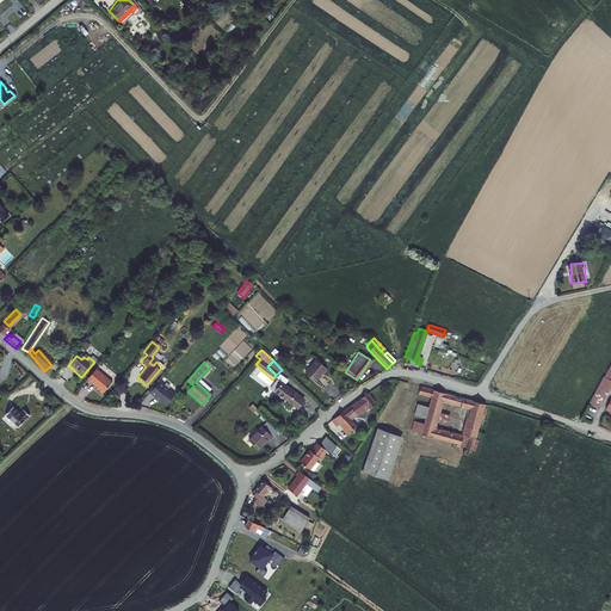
[(304,374),(314,383),(319,378),(325,371),(316,362),(304,374)]
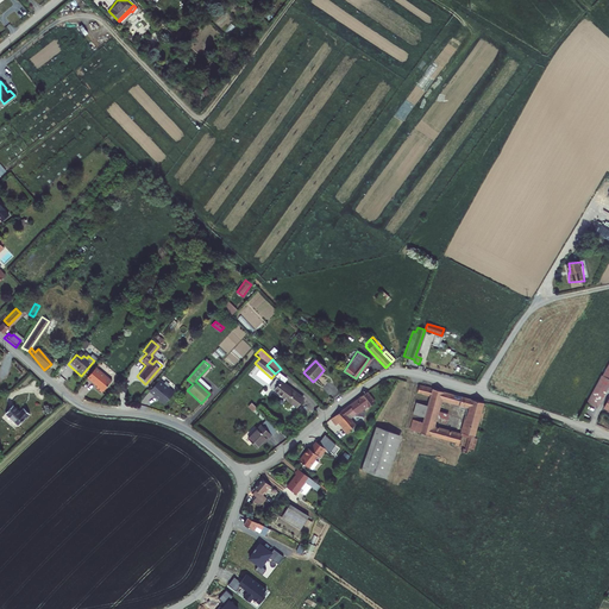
[(608,362),(586,400),(594,403),(608,377),(608,362)]
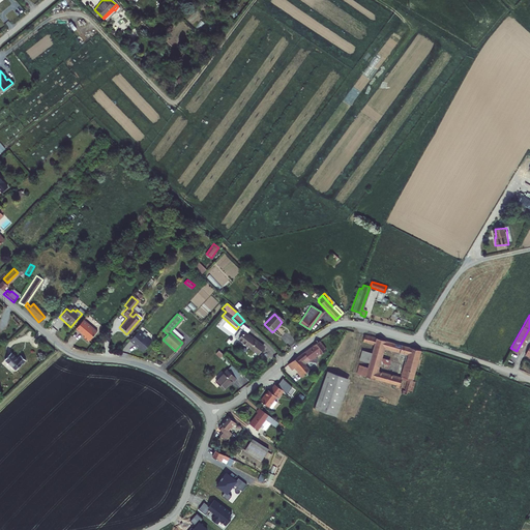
[(92,334),(79,322),(70,331),(80,339),(79,341),(84,345),(92,334)]
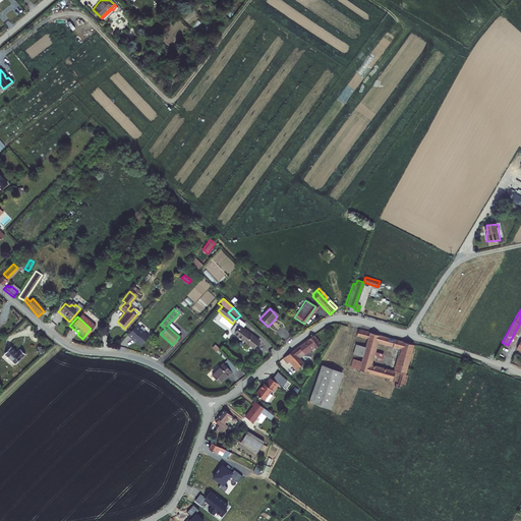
[(520,323),(508,345),(511,346),(512,345),(520,330),(520,323)]
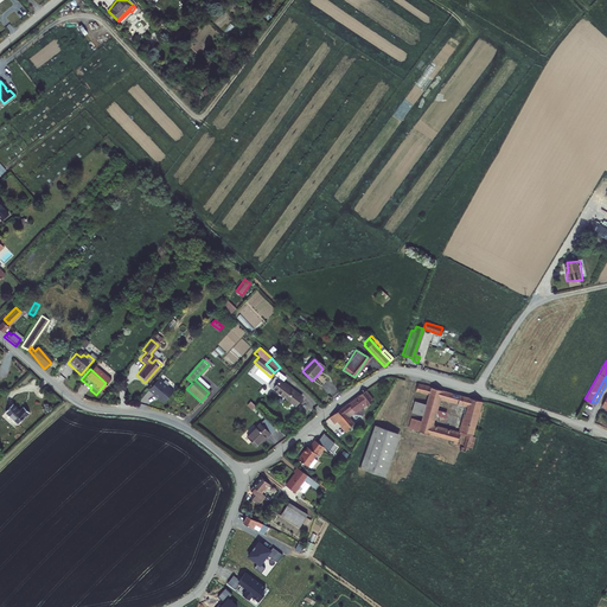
[(300,395),(274,377),(270,384),(282,393),(281,395),(294,403),(300,395)]
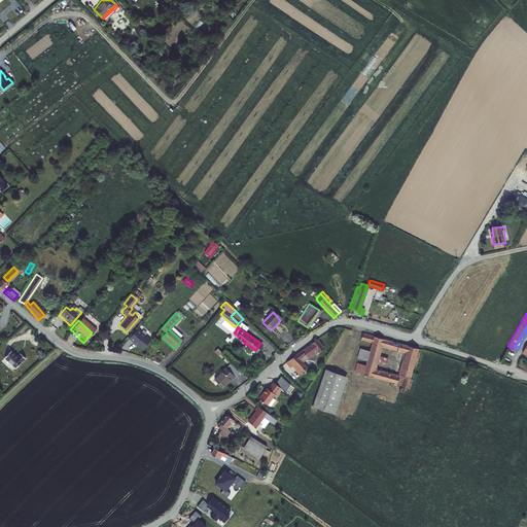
[(148,341),(135,330),(127,340),(132,345),(133,344),(135,346),(136,347),(140,351),(148,341)]
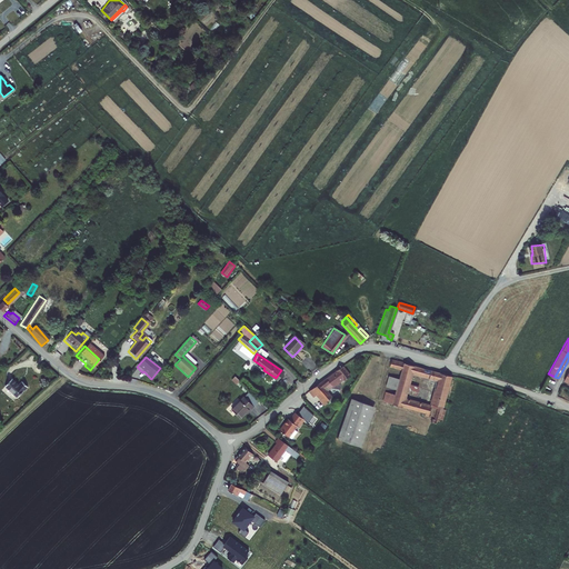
[(403,363),(390,360),(388,367),(401,370),(403,363)]
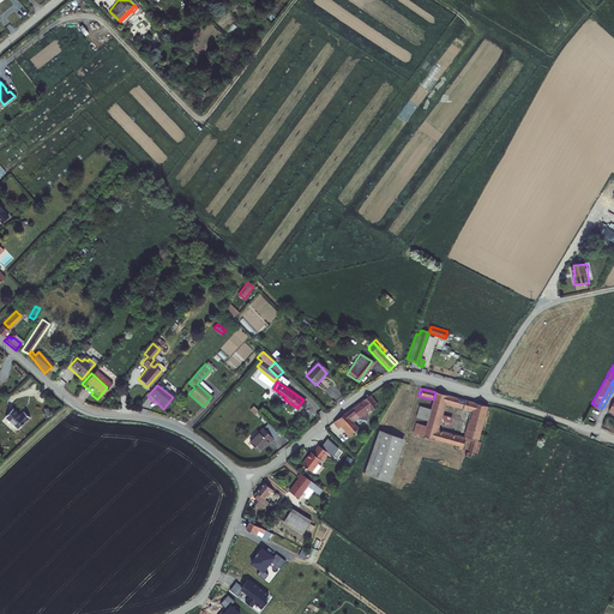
[(415,423),(413,433),(453,444),(452,449),(462,451),(464,438),(437,431),(443,403),(471,410),(465,437),(473,439),(469,453),(465,452),(464,456),(470,458),(471,455),(474,456),(486,407),(435,392),(433,399),(429,409),(427,419),(426,427),(415,423)]
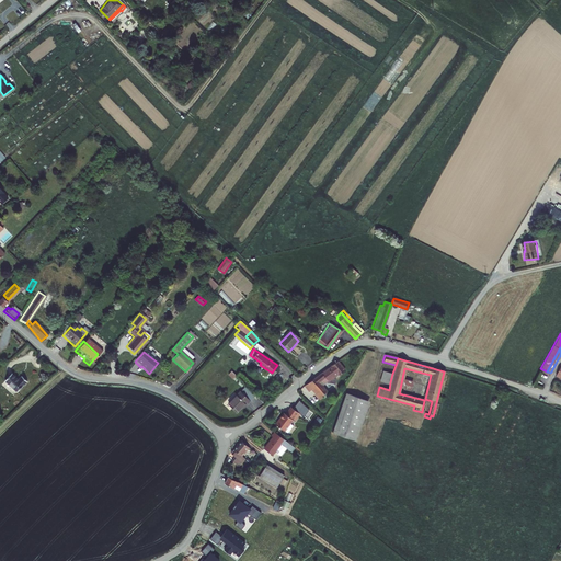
[(315,396),(319,400),(322,398),(321,396),(325,391),(321,386),(319,382),(321,381),(323,385),(328,381),(332,384),(335,379),(333,376),(336,374),(338,375),(344,370),(336,362),(304,386),(309,391),(310,390),(315,395),(315,396)]
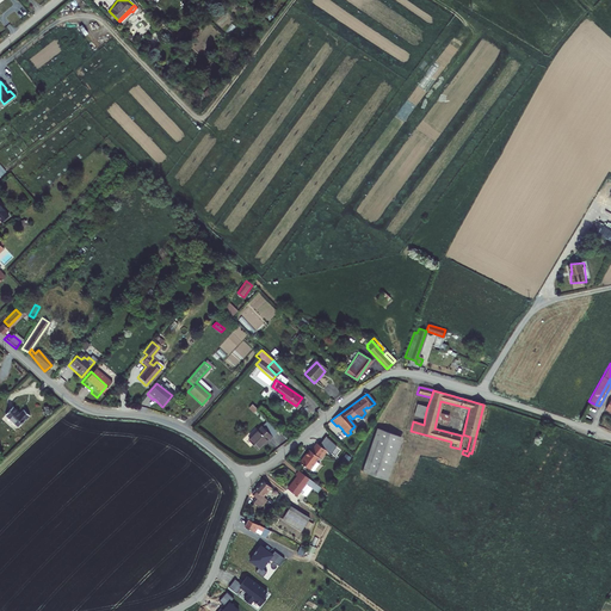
[(427,407),(418,405),(415,414),(425,417),(427,407)]
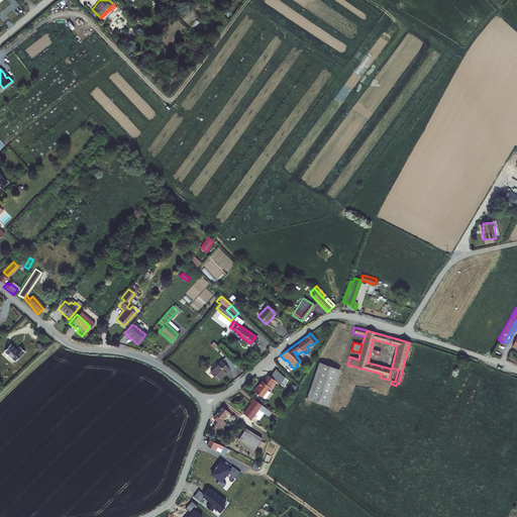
[(11,345),(5,351),(16,362),(25,351),(20,347),(17,350),(11,345)]
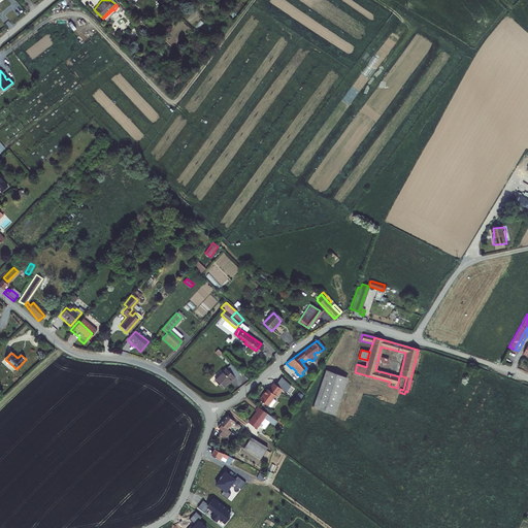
[(227,368),(236,376),(240,372),(231,364),(227,368)]
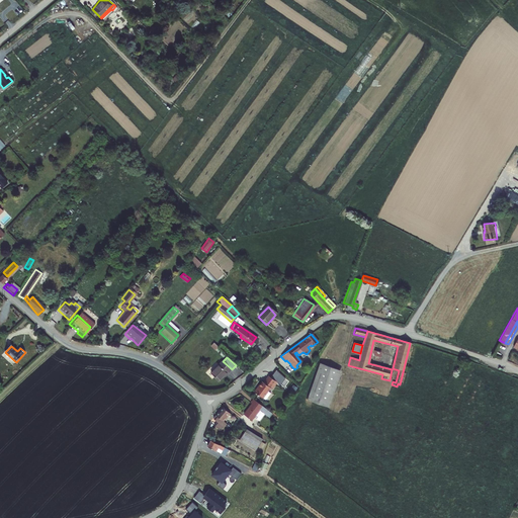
[(232,369),(223,361),(219,365),(217,363),(213,366),(217,368),(211,373),(220,381),(227,372),(228,373),(232,369)]
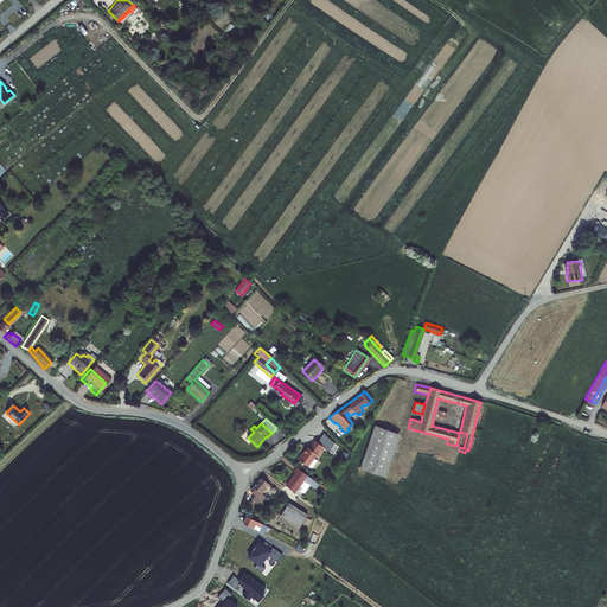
[(398,434),(378,427),(364,468),(385,475),(398,434)]
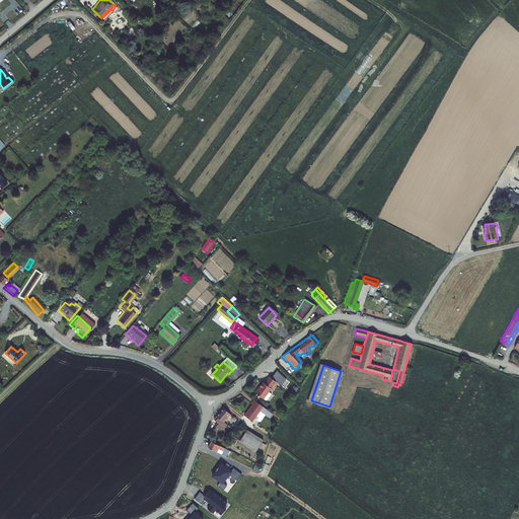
[(262,381),(253,391),(262,397),(263,397),(265,399),(270,393),(267,391),(270,387),(272,388),(277,382),(269,376),(264,382),(262,381)]
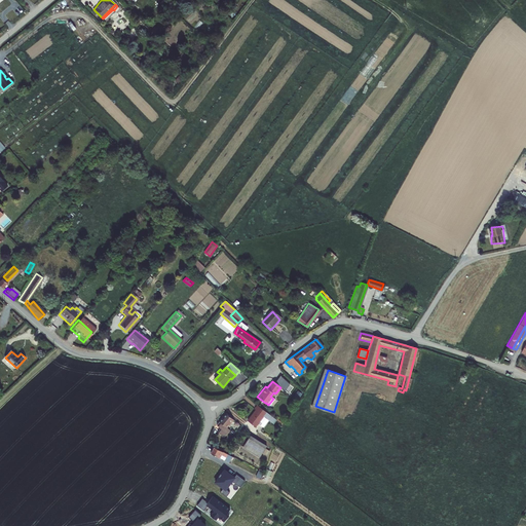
[(275,419),(257,405),(254,408),(256,409),(247,420),(255,425),(257,422),(262,426),(268,419),(273,423),(275,419)]
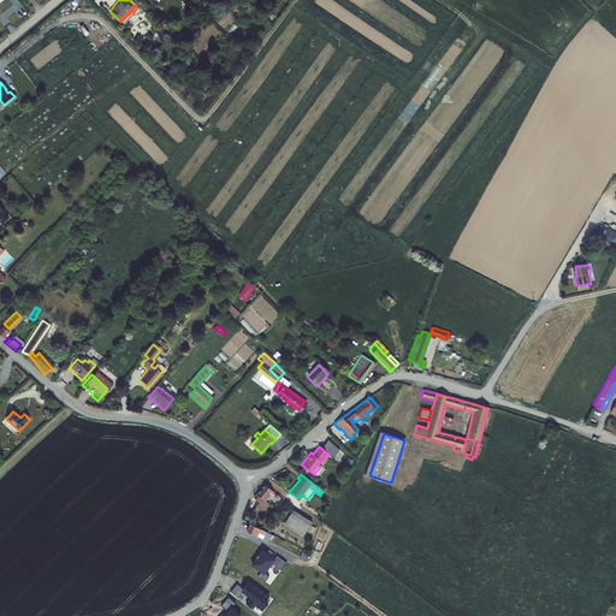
[(253,498),(258,502),(261,505),(265,502),(272,493),(264,485),(253,498)]
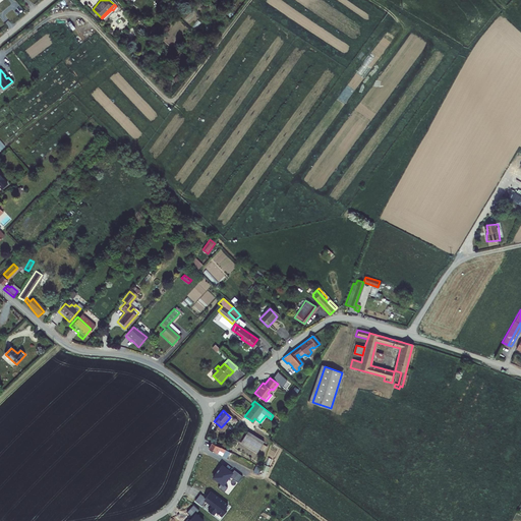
[(262,446),(247,432),(238,442),(253,455),(262,446)]
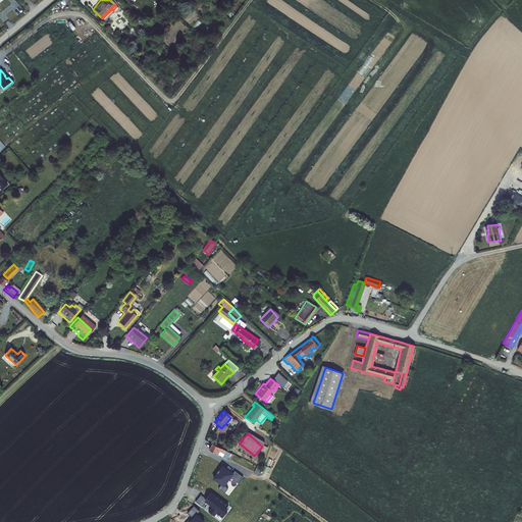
[(230,453),(212,444),(209,450),(226,459),(230,453)]
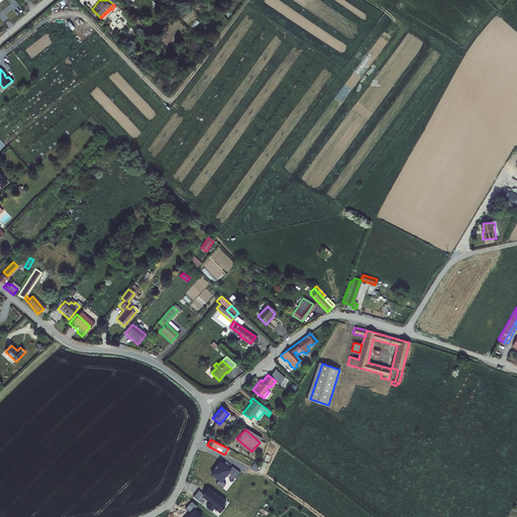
[(213,471),(209,476),(218,482),(215,486),(221,490),(223,487),(219,484),(226,474),(234,480),(238,474),(230,468),(228,471),(218,463),(215,468),(214,468),(213,470),(213,471)]
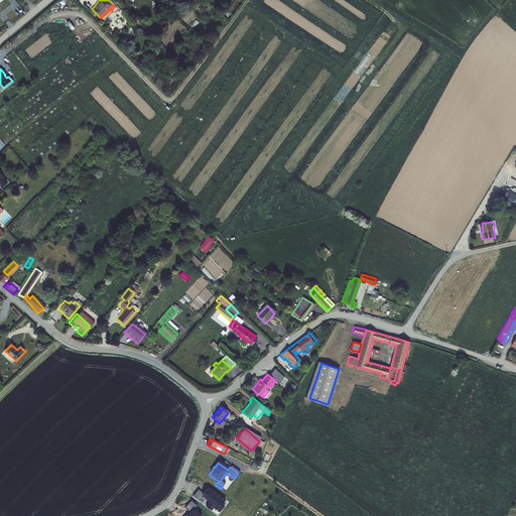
[(225,501),(207,489),(203,495),(198,492),(192,499),(198,502),(203,496),(211,502),(206,508),(211,512),(214,508),(220,513),(224,507),(222,505),(225,501)]
